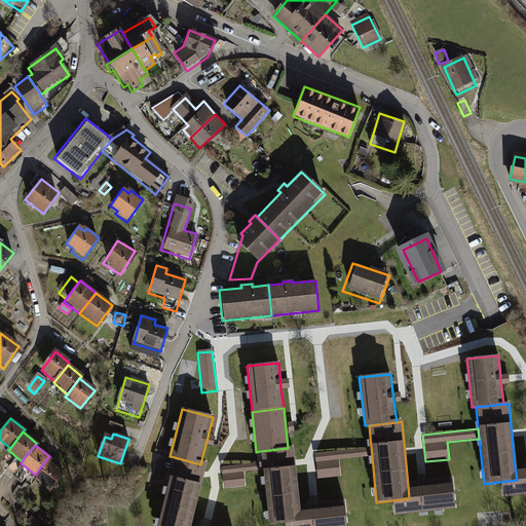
[(315,453),(318,480),(341,478),(339,460),(372,456),(371,447),(315,453)]
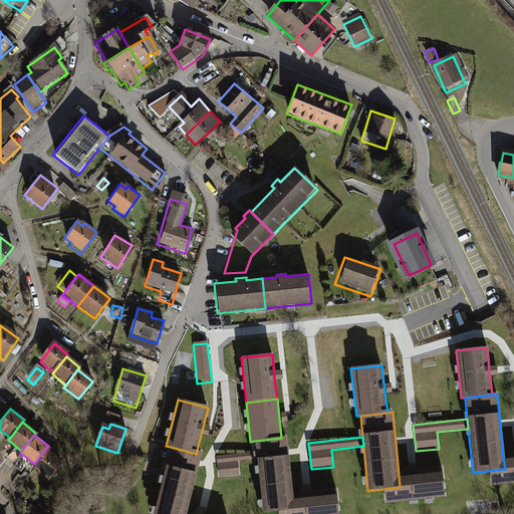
[(281,438),(254,441),(255,451),(256,460),(257,472),(261,513),(280,513),(294,512),(292,497),(287,454),(286,438),(281,438)]
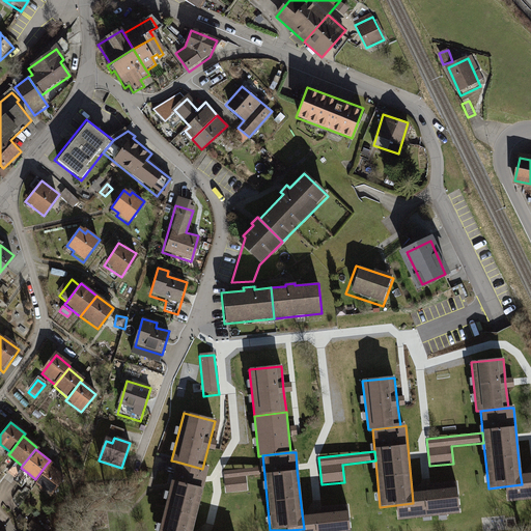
[(202,469),(176,462),(158,530),(192,530),(204,481),(207,470),(202,469)]
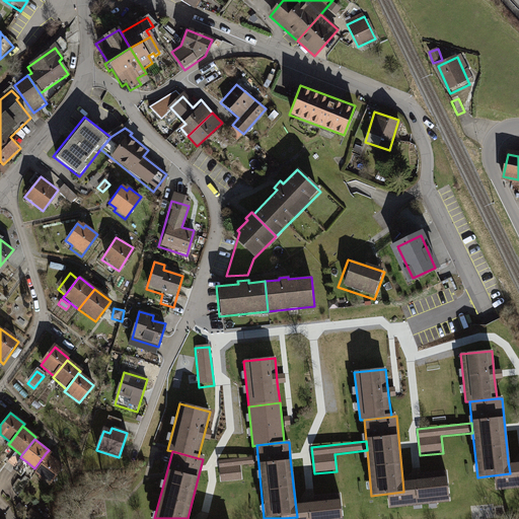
[(62,465),(46,453),(34,468),(31,471),(48,484),(62,465)]
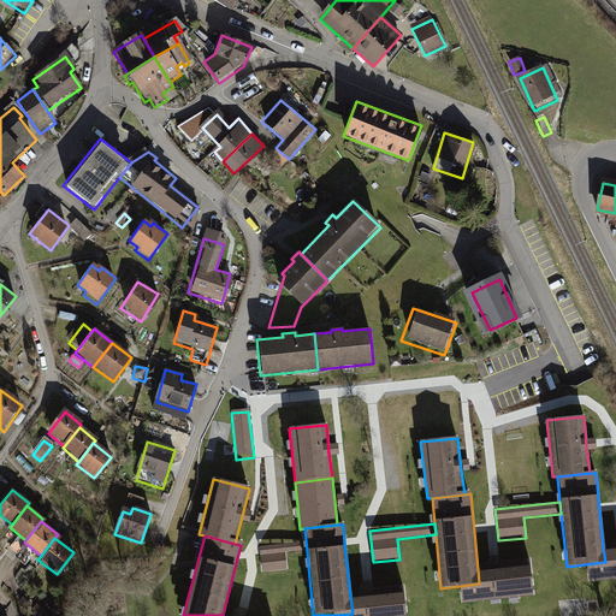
[(259,545),(262,576),(289,574),(286,554),(307,551),(306,540),(259,545)]
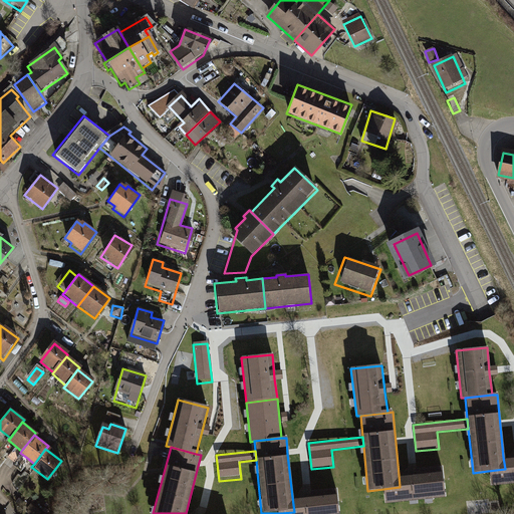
[(505,469),(488,471),(490,486),(513,483),(513,456),(503,457),(505,469)]
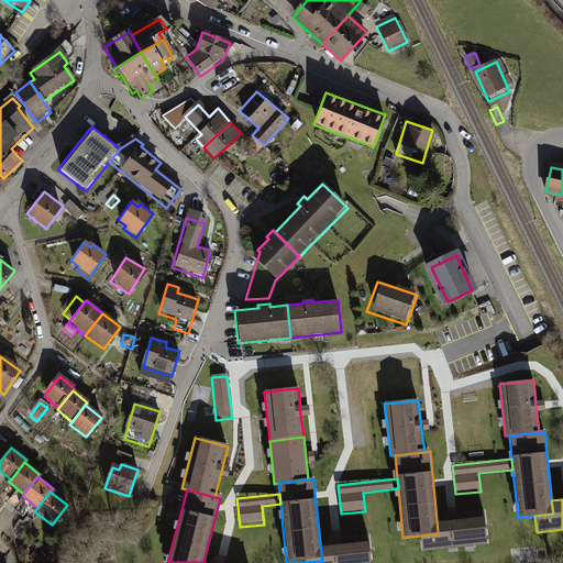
[(438,533),(420,536),(421,552),(487,545),(484,515),(449,519),(437,520),(438,533)]
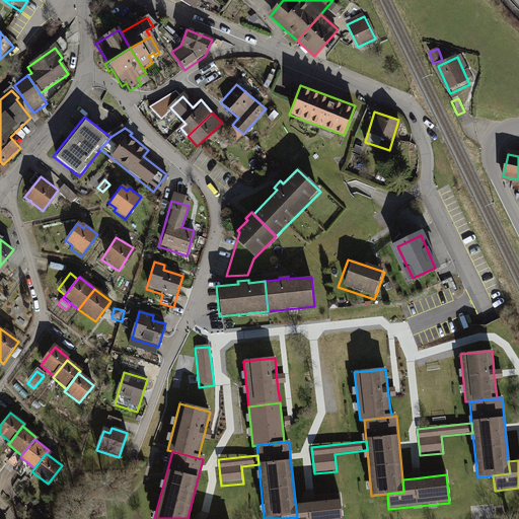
[(297,517),(283,518),(341,518),(339,497),(306,501),(295,502),(297,517)]
